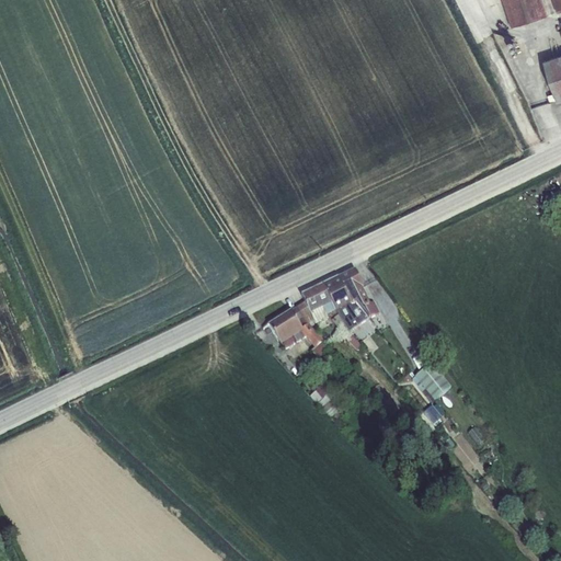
[(503,0),(512,26),(548,15),(542,0),(503,0)]
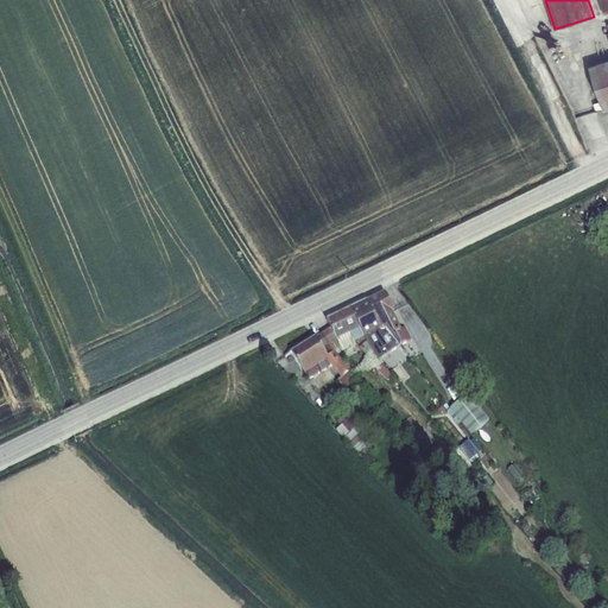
[(607,106),(607,58),(590,65),(605,108),(607,106)]
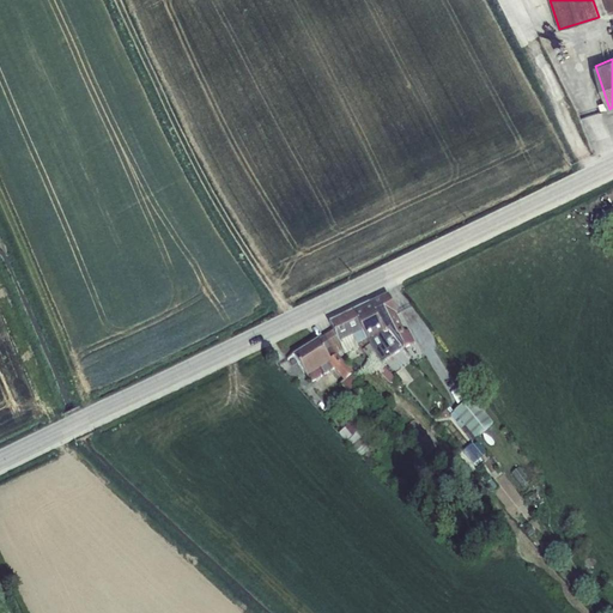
[(388,295),(370,303),(381,323),(386,333),(389,331),(394,339),(402,349),(404,347),(405,349),(416,343),(408,331),(405,333),(395,315),(398,314),(388,295)]
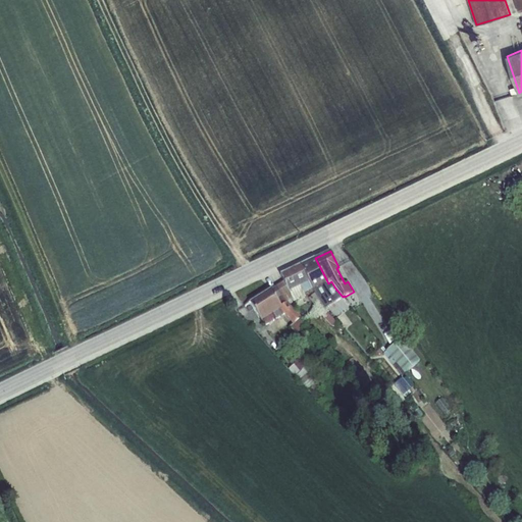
[(324,275),(315,258),(301,265),(308,282),(309,282),(324,275)]
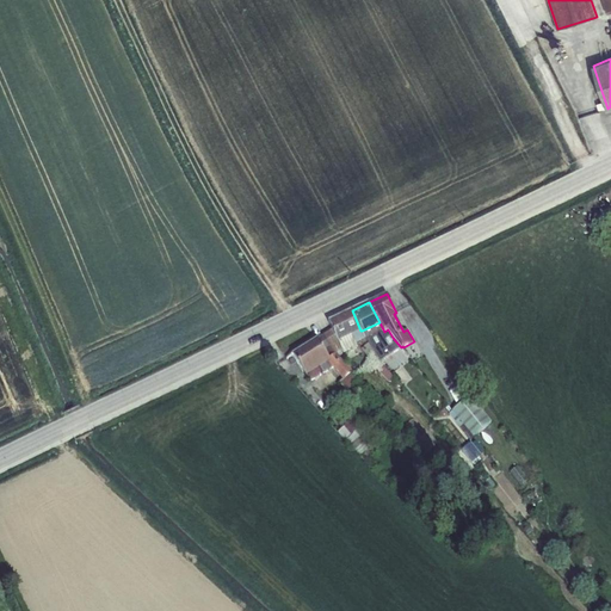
[(360,331),(352,310),(328,321),(332,329),(338,341),(360,331)]
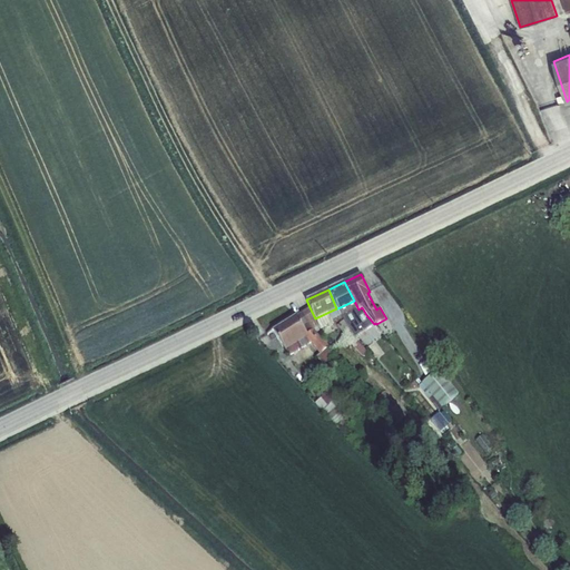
[(354,301),(337,308),(341,315),(343,321),(344,320),(347,318),(349,321),(353,318),(352,316),(355,315),(354,312),(359,310),(354,301)]
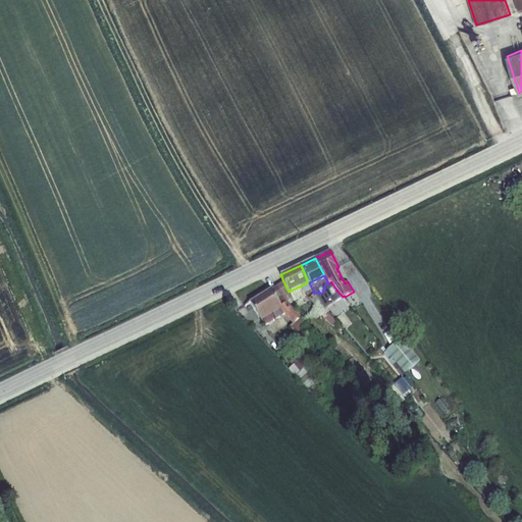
[(283,281),(270,290),(282,309),(262,321),(265,326),(284,314),(293,324),(290,327),(296,333),(306,325),(300,318),(301,317),(291,307),(297,304),(295,301),(294,301),(289,292),(283,281)]
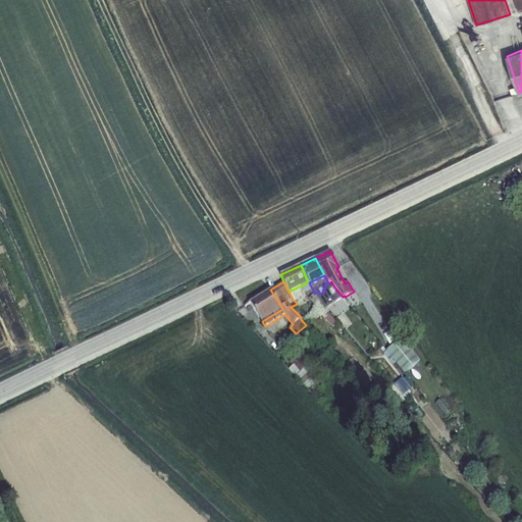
[(308,282),(289,292),(294,301),(295,301),(305,296),(304,294),(312,289),(309,282),(308,282)]
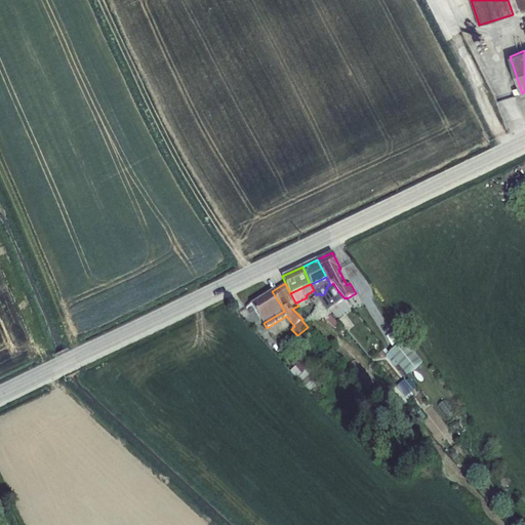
[(326,292),(334,307),(345,300),(335,286),(326,292)]
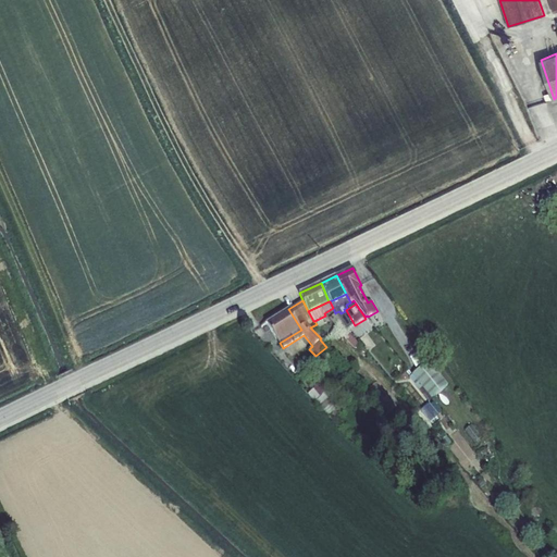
[(280,343),(301,330),(288,309),(267,323),(280,343)]
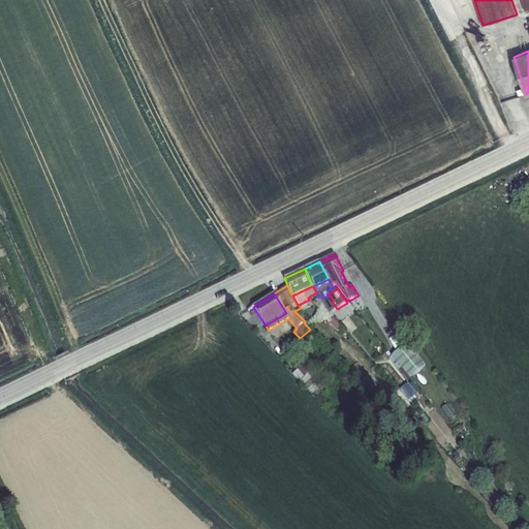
[(336,331),(341,327),(334,319),(327,310),(324,306),(321,302),(319,297),(318,298),(313,303),(322,313),(321,314),(336,331)]
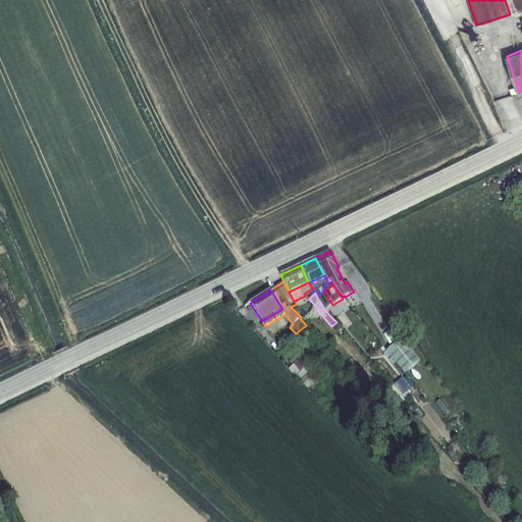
[(322,306),(329,315),(334,310),(327,302),(324,298),(320,302),(322,306)]
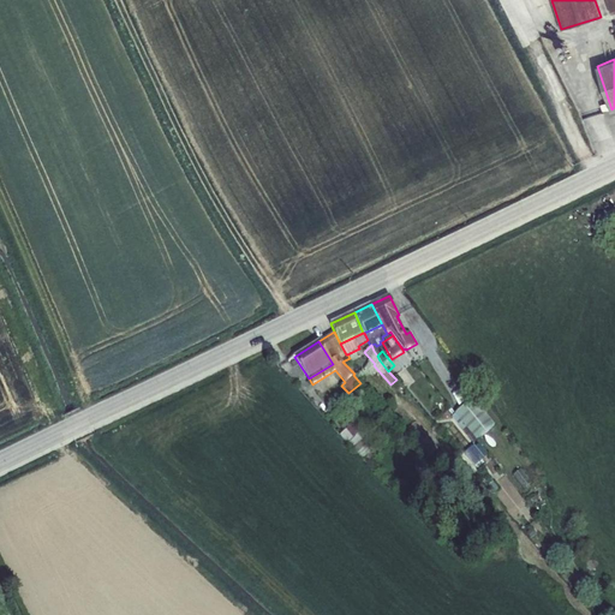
[(473,399),(455,413),(476,440),(494,425),(473,399)]
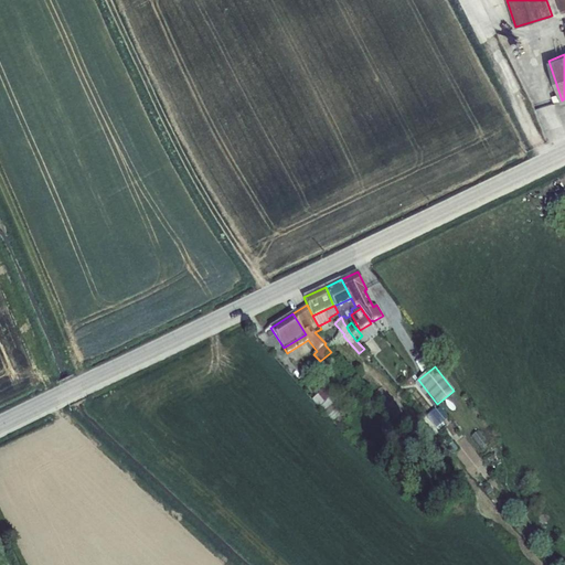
[(415,382),(434,406),(437,404),(418,380),(415,382)]
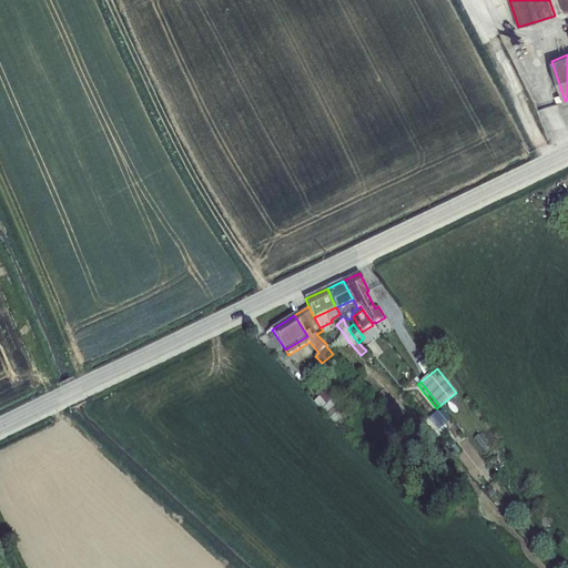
[(314,403),(340,429),(353,417),(334,398),(335,398),(327,389),(320,396),(314,403)]
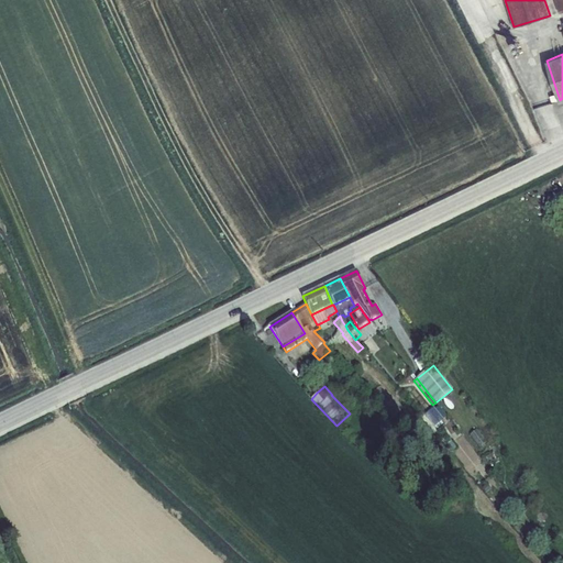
[(383,408),(393,418),(400,411),(390,400),(383,408)]
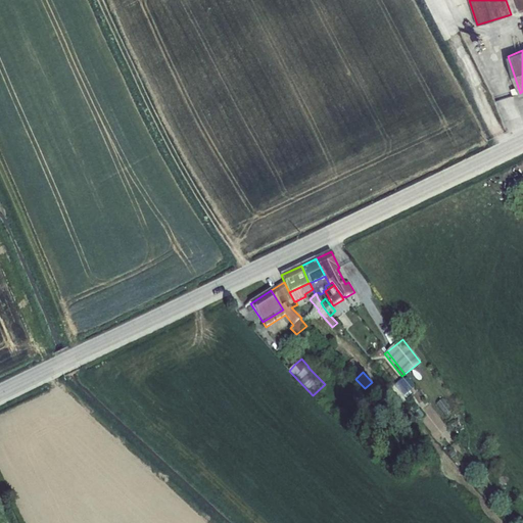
[(394,386),(403,396),(412,389),(402,379),(394,386)]
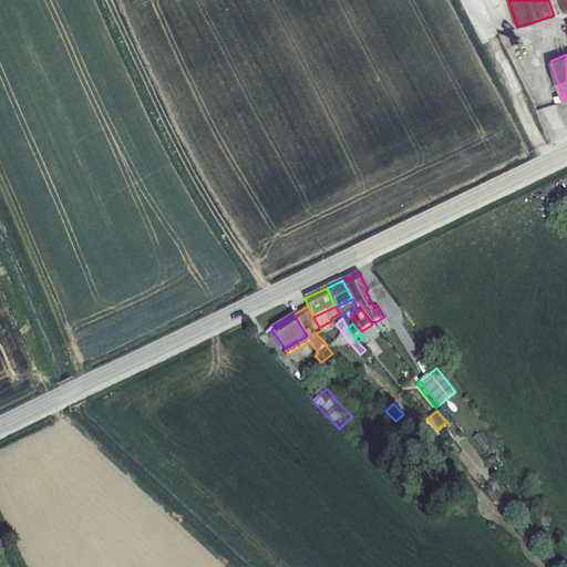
[(400,428),(405,434),(409,430),(403,424),(400,428)]
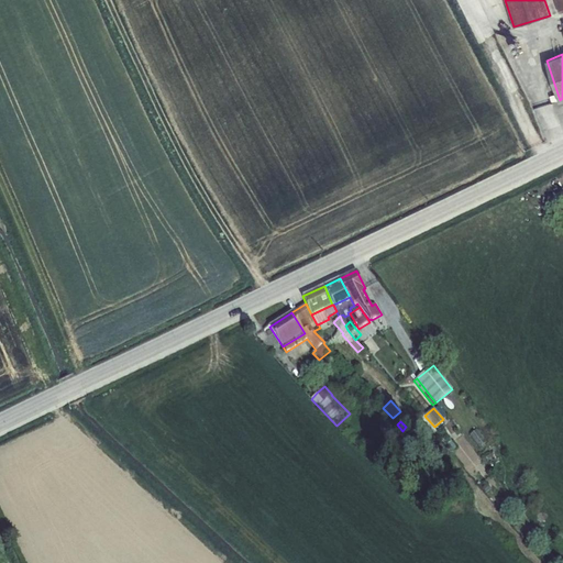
[(476,429),(468,434),(478,449),(486,443),(476,429)]
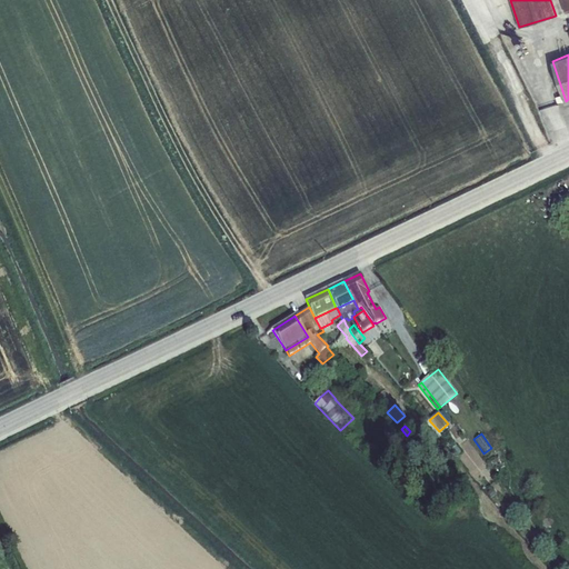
[(456,478),(465,488),(471,481),(462,472),(456,478)]
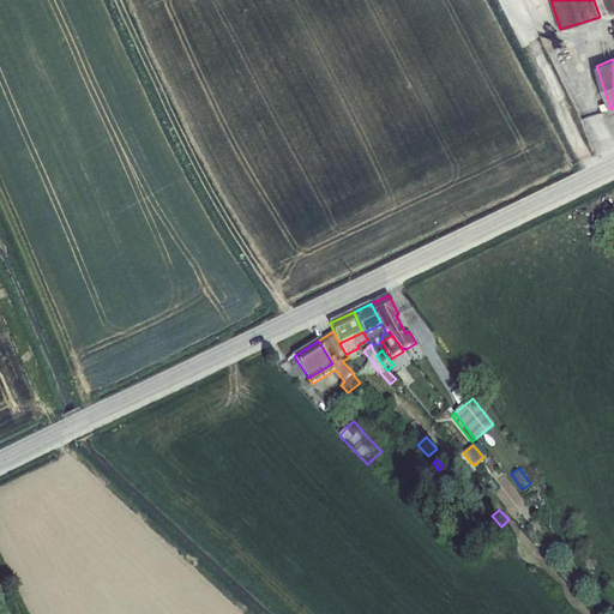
All buildings are outlined.
